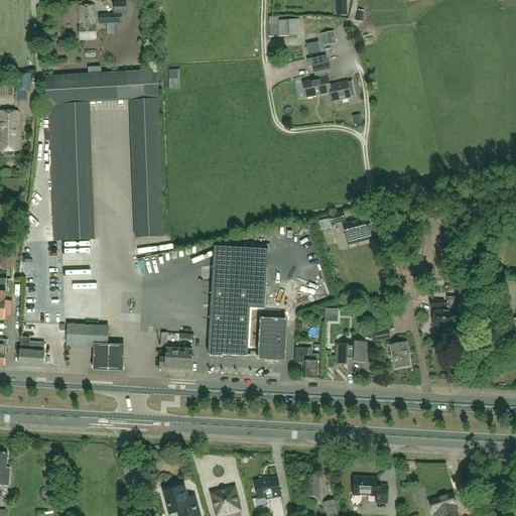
[(347,0),(337,0),(338,16),(349,15),(347,0)]
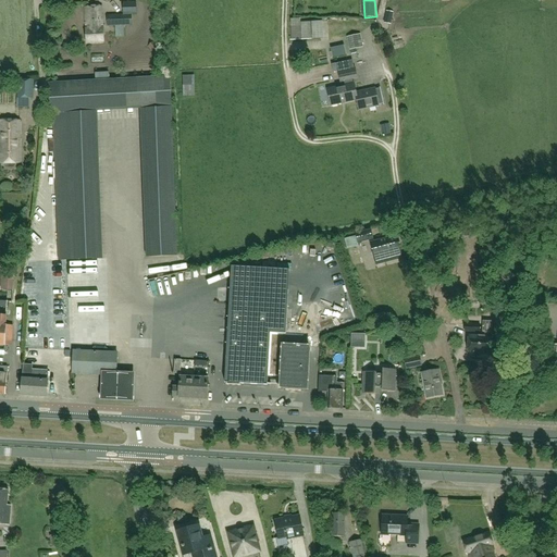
[(107,15),(107,26),(128,25),(128,26),(132,26),(132,15),(137,15),(136,3),(123,4),(123,15),(107,15)]
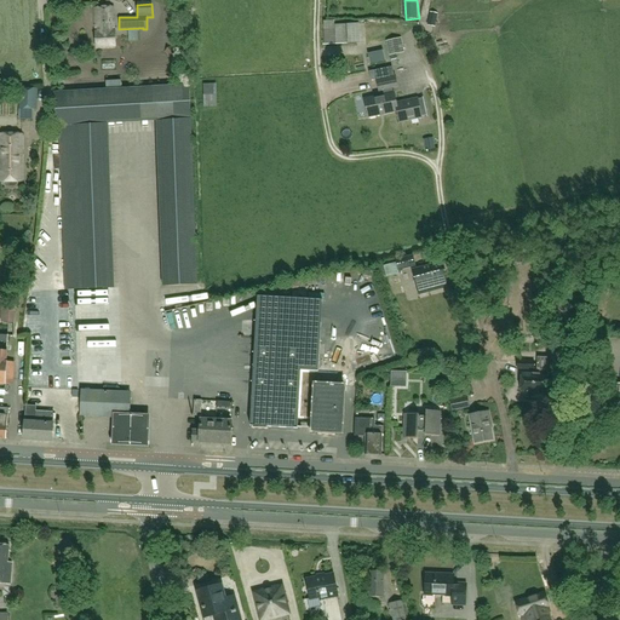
[(110,9),(93,10),(95,49),(115,47),(114,18),(112,18),(110,9)]
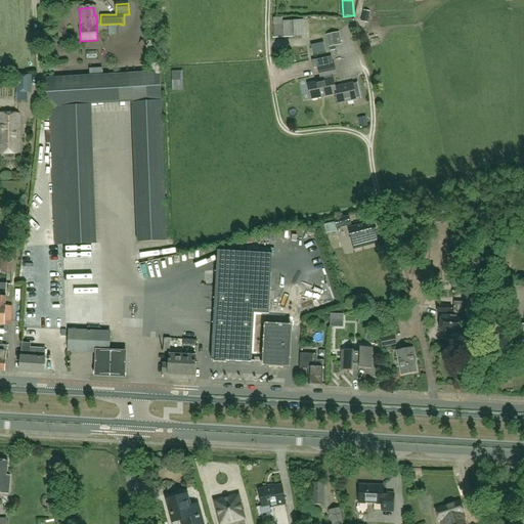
[(295,22),(282,22),(282,18),(273,18),(274,39),(282,38),(296,37),(295,22)]
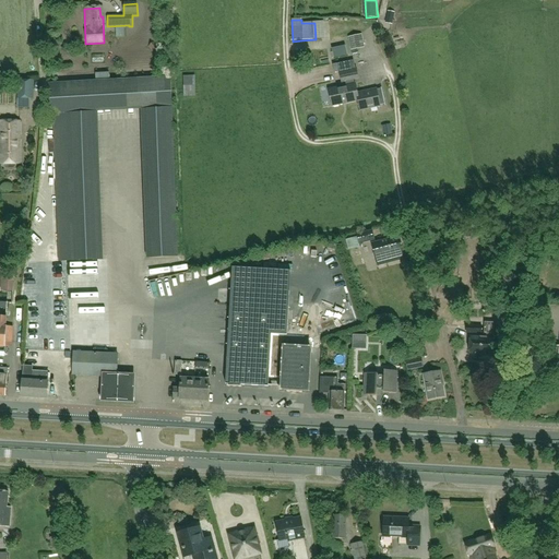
[(358,35),(348,37),(351,50),(361,48),(358,35)]
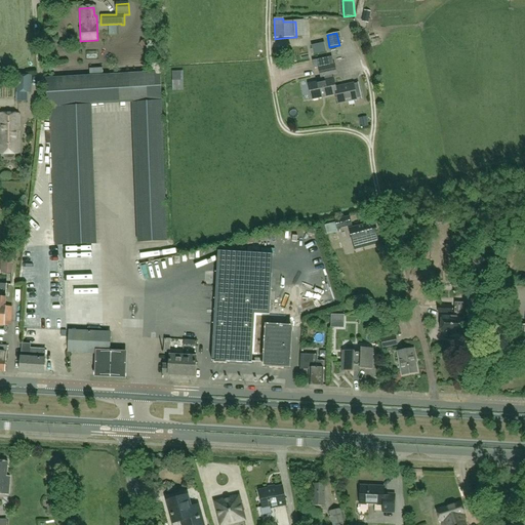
[(145,39),(139,43),(144,48),(149,43),(145,39)]
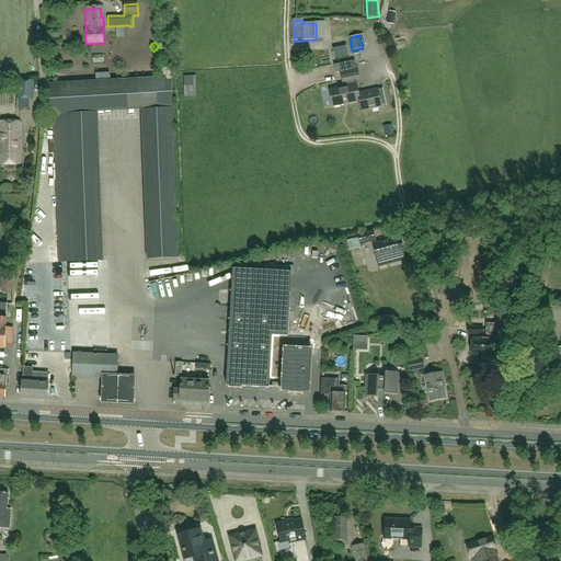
[(335,73),(340,72),(342,83),(343,88),(329,90),(332,106),(358,101),(359,101),(358,94),(356,84),(351,86),(350,81),(359,79),(357,69),(356,69),(354,61),(339,65),(333,66),(335,73)]
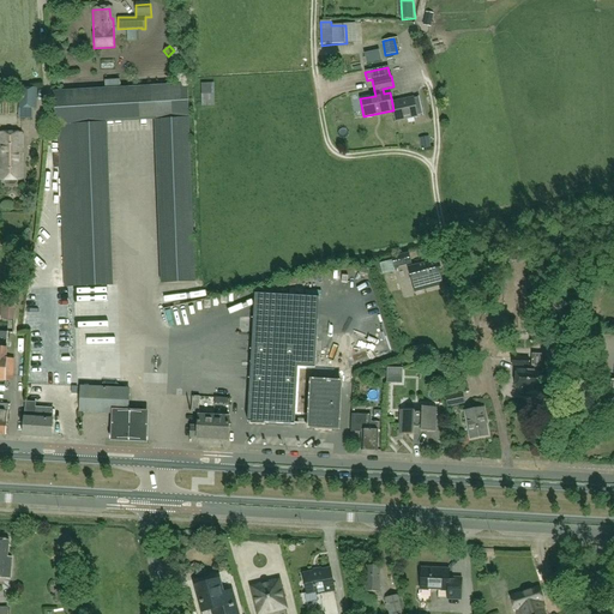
[(210,94),(210,83),(198,83),(198,94),(210,94)]
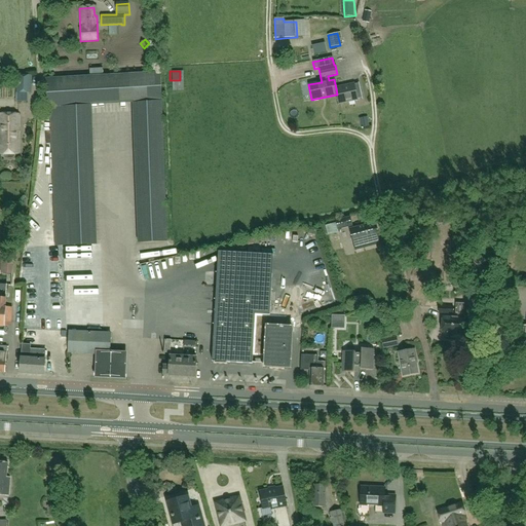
[(160,73),(46,79),(47,108),(50,108),(54,247),(96,245),(91,106),(133,103),(138,243),(166,242),(160,73)]
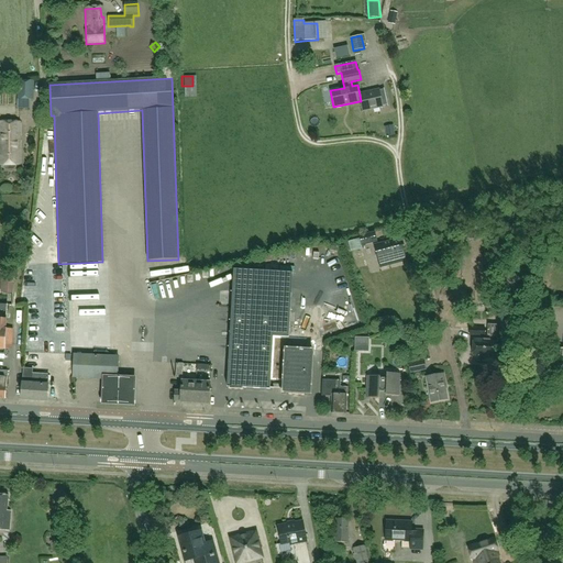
[(18,80),(18,81),(13,81),(13,94),(18,94),(18,100),(17,100),(17,108),(29,109),(29,100),(33,100),(33,80),(18,80)]
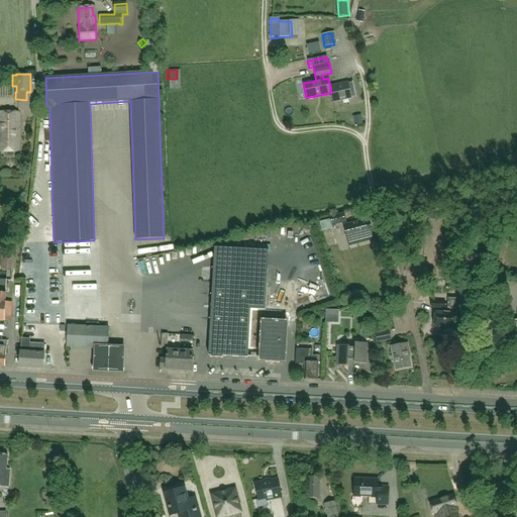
[(331,93),(330,93),(332,102),(350,98),(347,83),(330,87),(331,93)]
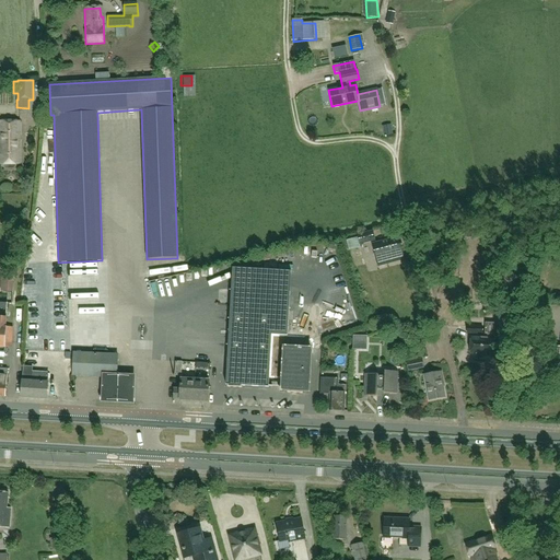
[(15,167),(15,164),(18,164),(19,121),(1,121),(0,156),(0,163),(4,164),(4,167),(7,170),(13,170),(15,167)]
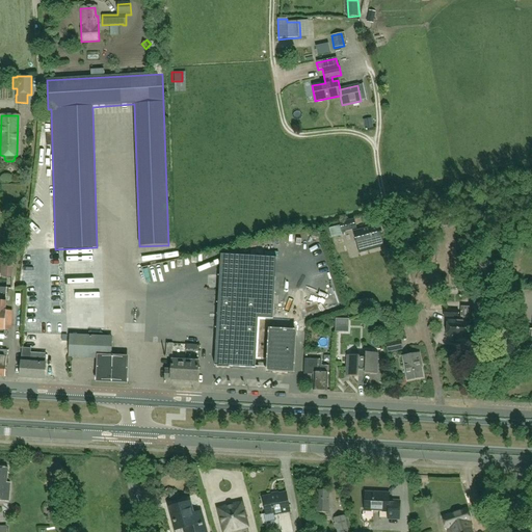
[(373,128),(371,120),(365,122),(367,129),(373,128)]
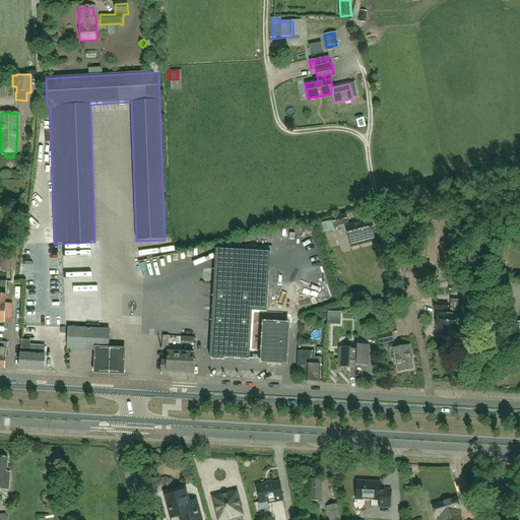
[(423,212),(429,224),(439,219),(432,207),(423,212)]
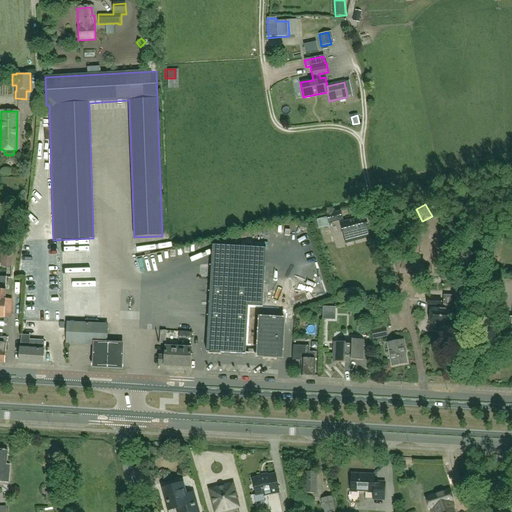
[(342,220),(340,212),(326,215),(328,223),(342,220)]
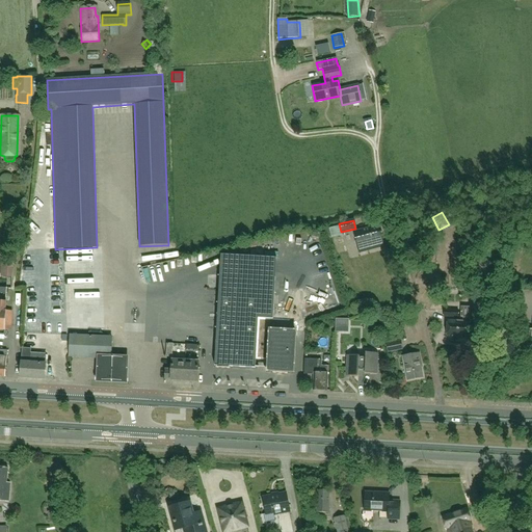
[(353,233),(358,253),(383,246),(377,225),(353,233)]
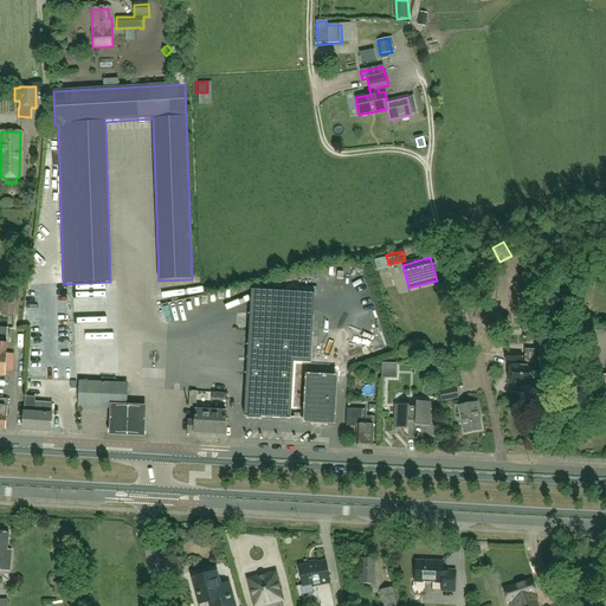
[(290,419),(294,362),(311,363),(315,294),(251,290),(244,417),(246,417),(246,419),(262,420),(262,418),(290,419)]
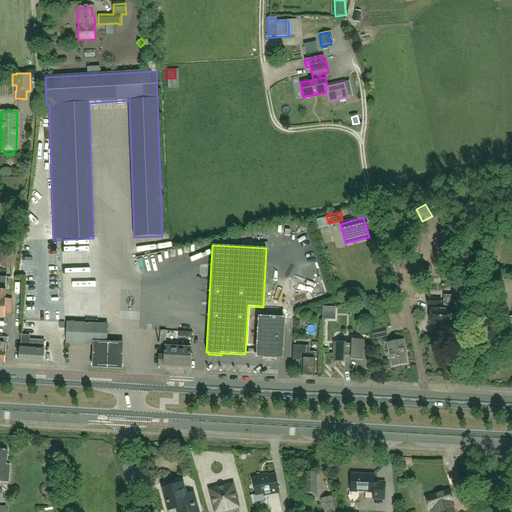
[(11,267),(12,255),(4,254),(4,266),(11,267)]
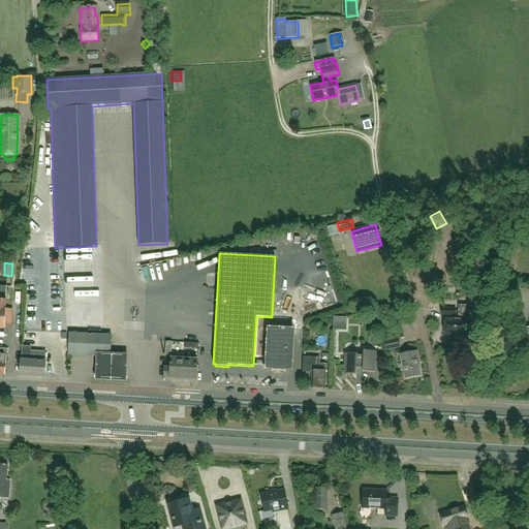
[(0,328),(10,329),(11,310),(5,309),(5,301),(0,300),(0,328)]
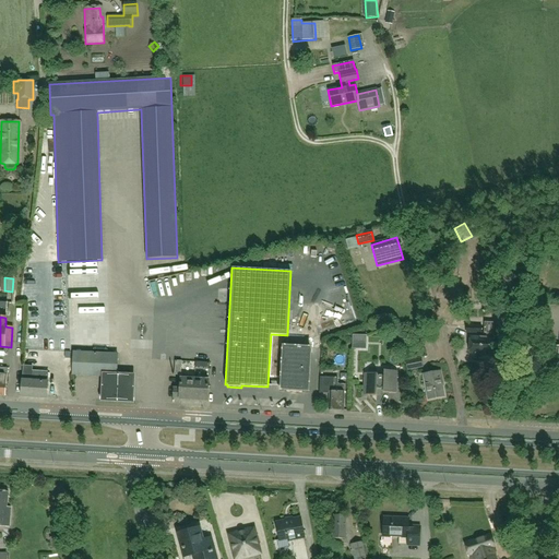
[(298,339),(299,325),(287,325),(287,339),(298,339)]
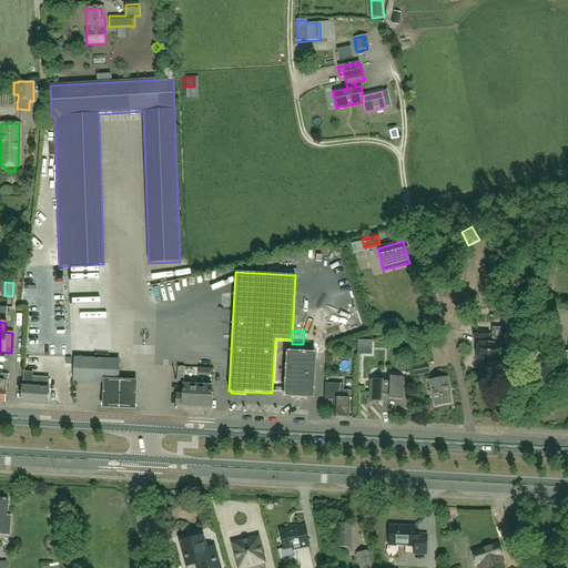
[(478,343),(477,361),(479,361),(479,362),(487,363),(487,361),(500,361),(501,333),(492,332),(492,344),(478,343)]
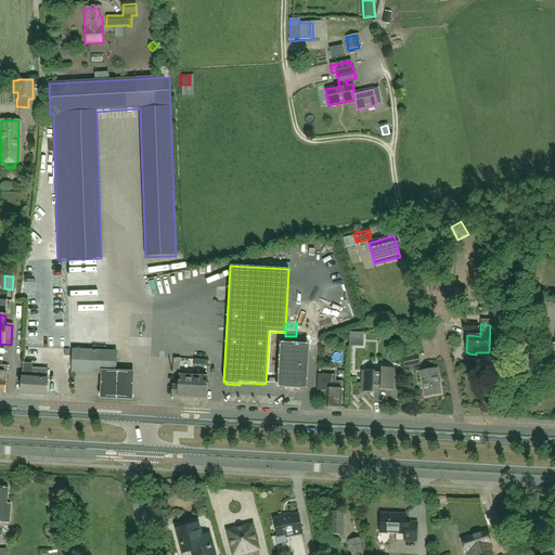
[(503,333),(493,333),(493,344),(499,344),(500,341),(503,341),(503,333)]
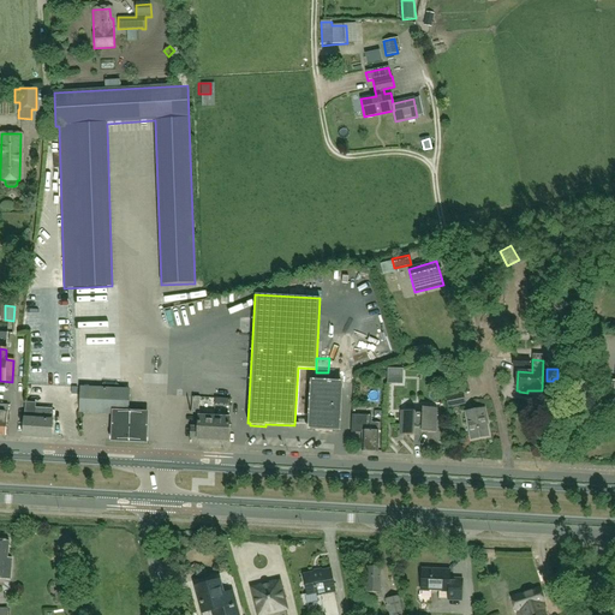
[(339,430),(341,383),(311,382),(309,429),(316,429),(315,431),(332,433),(333,430),(339,430)]
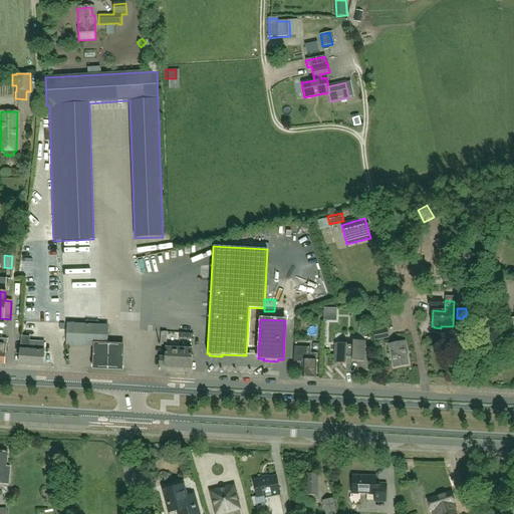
[(67,324),(66,344),(106,346),(107,326),(67,324)]
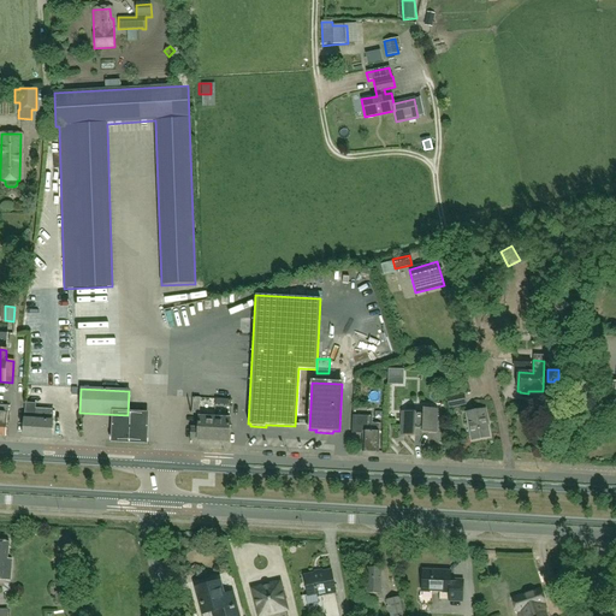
[(463,395),(446,398),(449,408),(466,404),(463,395)]
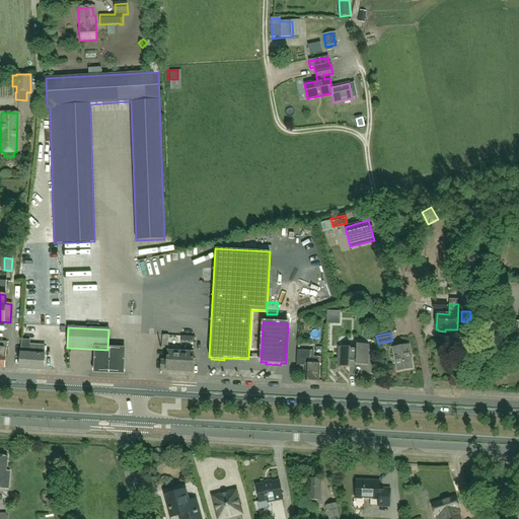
[(21,340),(19,368),(43,370),(45,355),(44,355),(45,346),(29,345),(29,341),(21,340)]
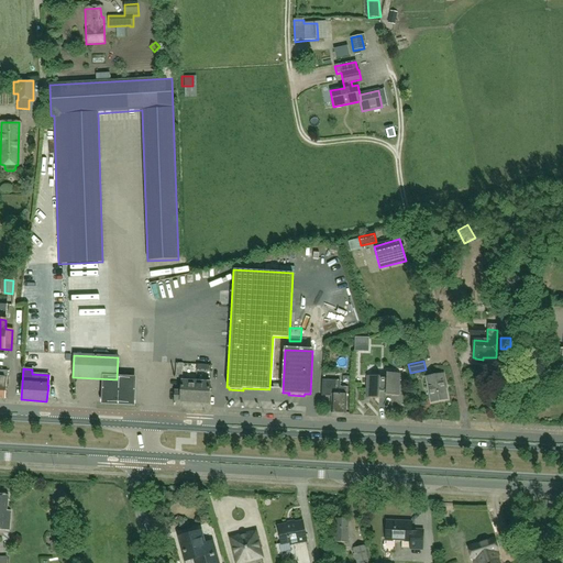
[(379,376),(366,376),(366,398),(379,399),(379,392),(386,393),(386,396),(399,396),(400,373),(387,373),(386,377),(379,377),(379,376)]
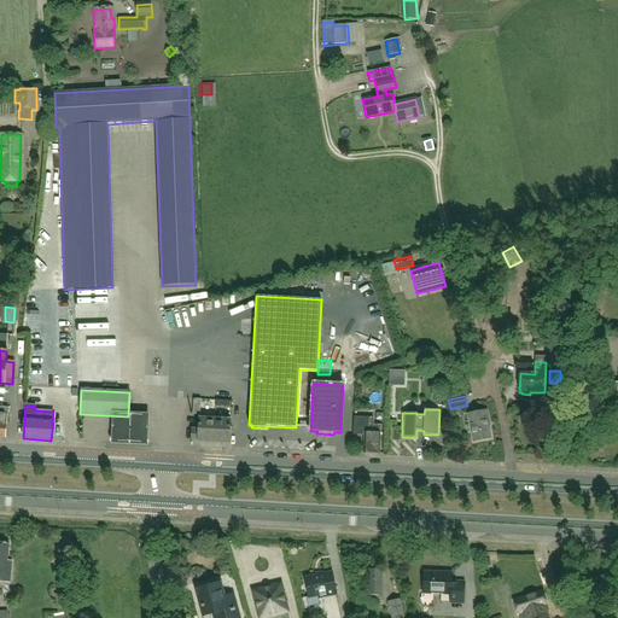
[(485,410),(467,414),(473,442),(491,438),(485,410)]
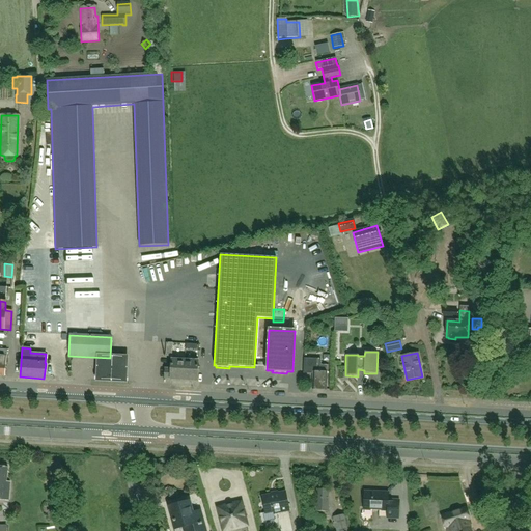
[(304,358),(303,373),(312,374),(312,380),(313,381),(312,389),(326,390),(327,365),(320,365),(320,359),(304,358)]
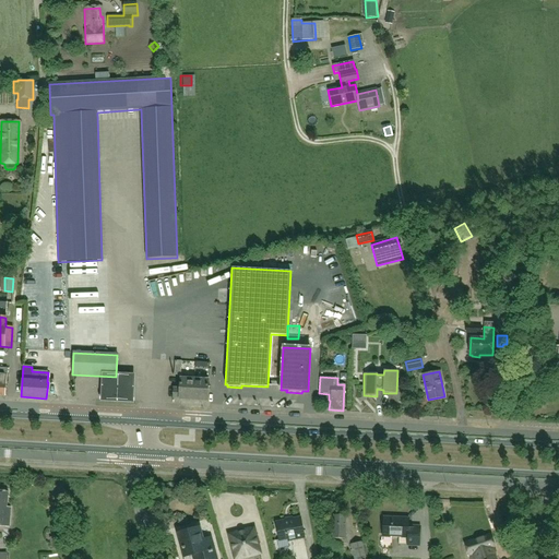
[(179,400),(207,402),(209,380),(179,378),(179,389),(174,389),(173,399),(179,400)]
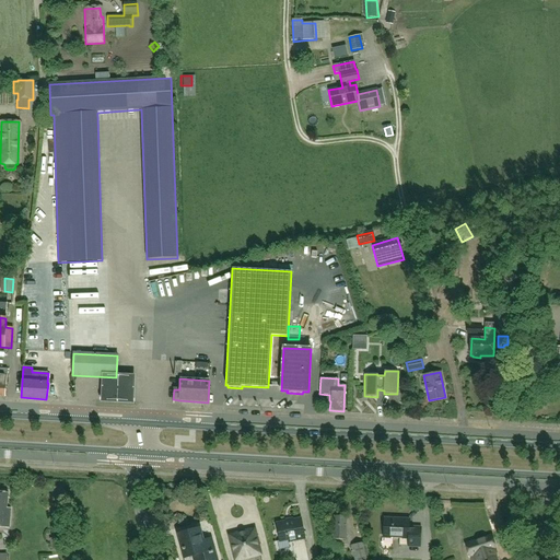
[(0,527),(9,528),(11,509),(8,509),(9,493),(0,492),(0,527)]
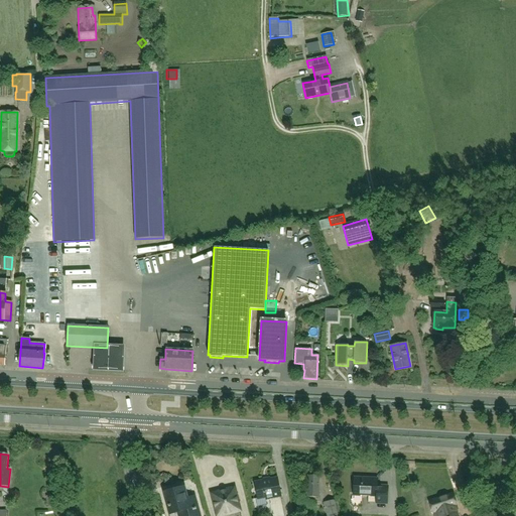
[(307,476),(306,497),(318,498),(319,477),(307,476)]
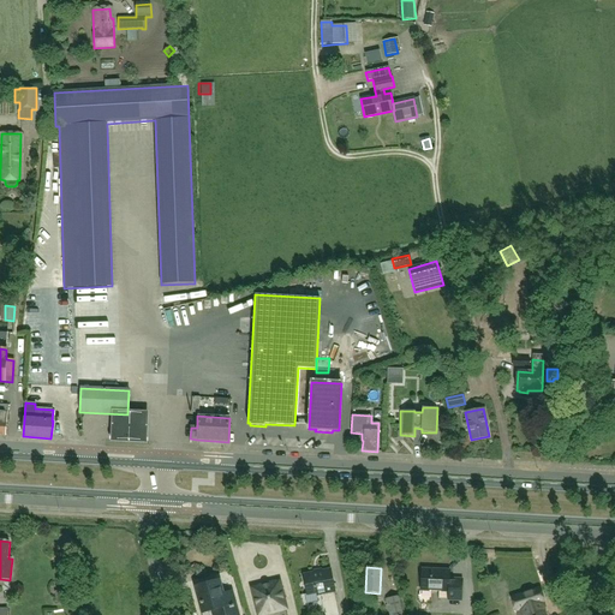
[(463,579),(449,579),(451,571),(422,569),(421,591),(448,592),(448,602),(461,602),(463,579)]
